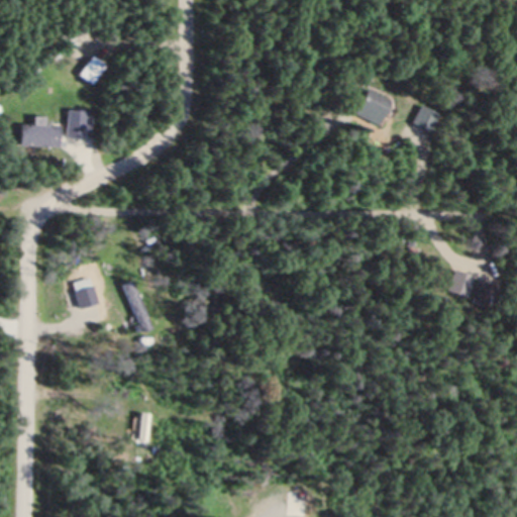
[(355,112),(384,120),(390,98),(363,90),(355,112)]
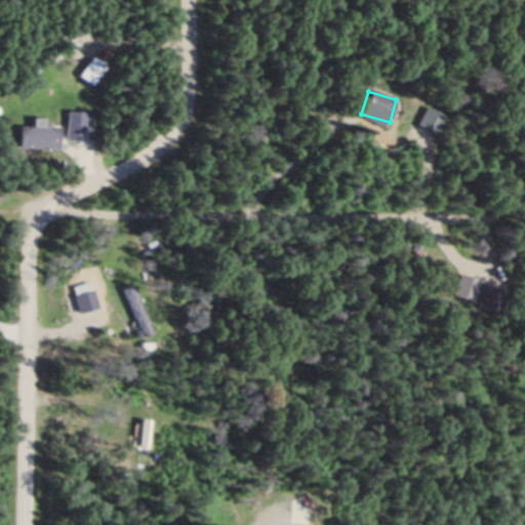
[(445,116),(427,106),(417,124),(436,133),(445,116)]
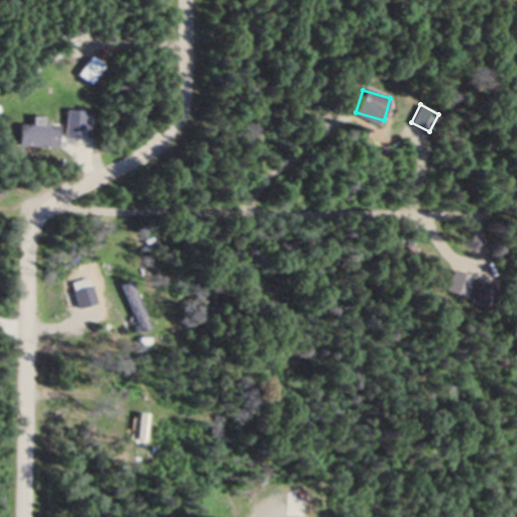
[(85,110),(67,110),(67,137),(85,137),(85,110)]
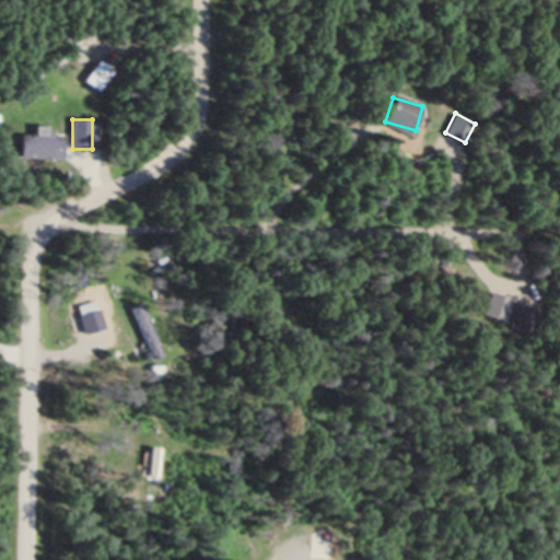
[(63,159),(63,135),(21,135),(21,159),(63,159)]
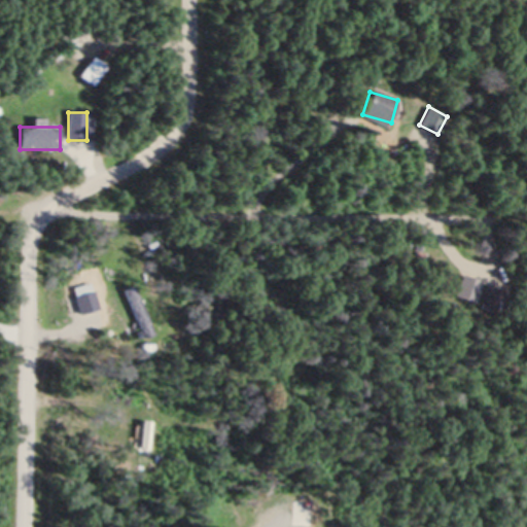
[(484,305),(500,310),(506,292),(490,287),(484,305)]
